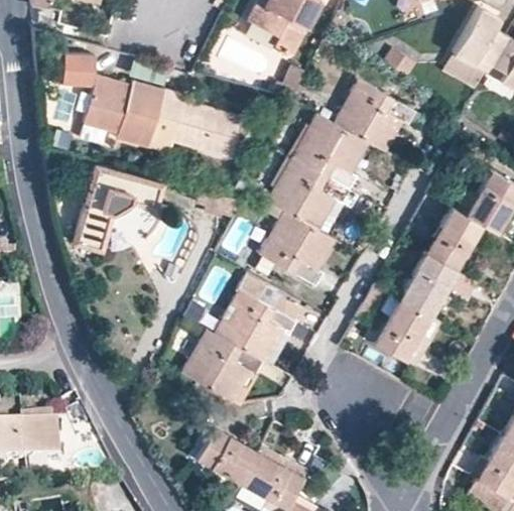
[(267,0),(264,6),(257,2),(248,21),(280,38),(277,46),(294,55),(322,0),(267,0)]
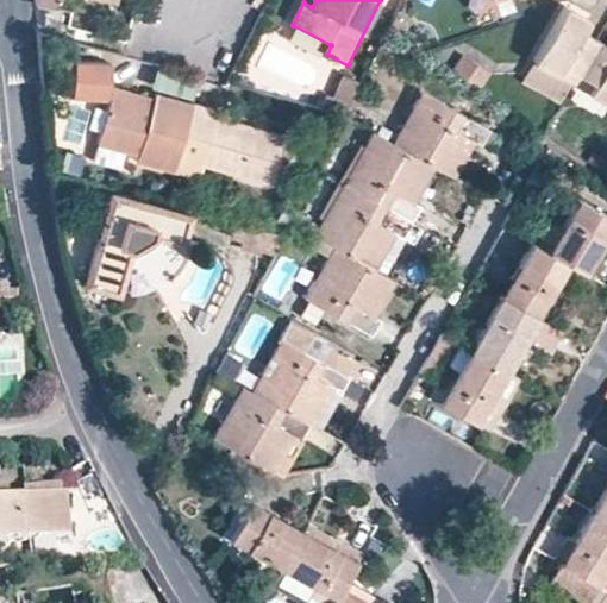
[(537,64),(577,87),(602,44),(590,37),(586,35),(592,24),(568,10),(537,64)]
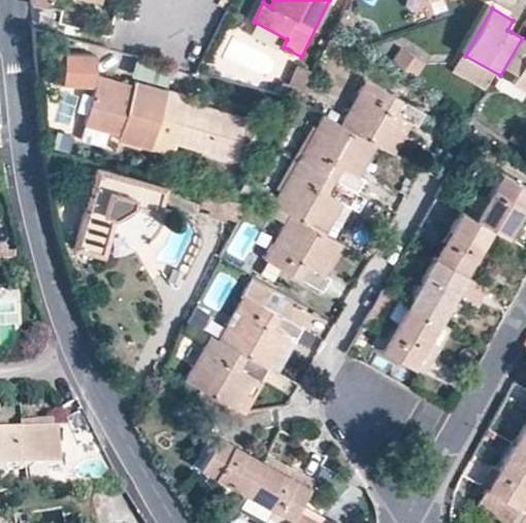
[(54,30),(56,13),(42,11),(40,28),(54,30)]
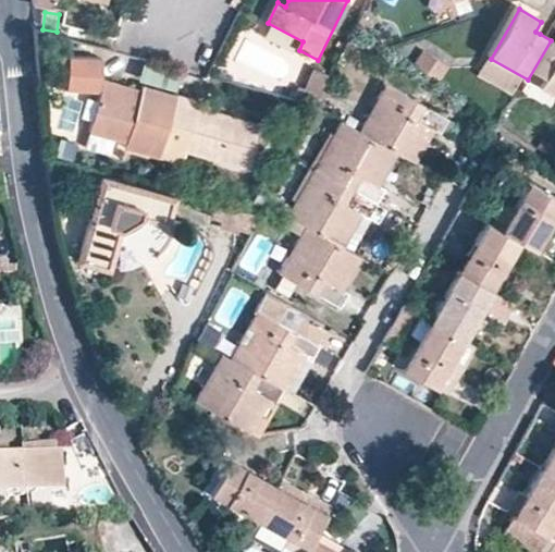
[(554,43),(551,40),(528,80),(554,95),(554,43)]
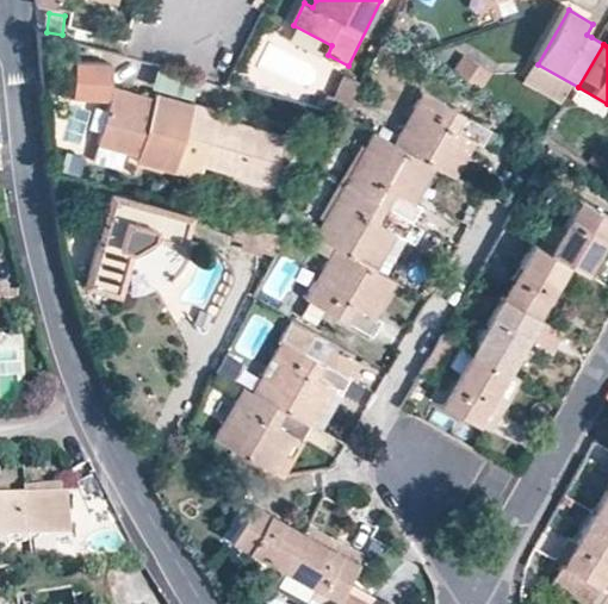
[(112,91),(118,68),(73,55),(68,73),(78,75),(73,93),(111,104),(112,101),(116,91),(112,91)]
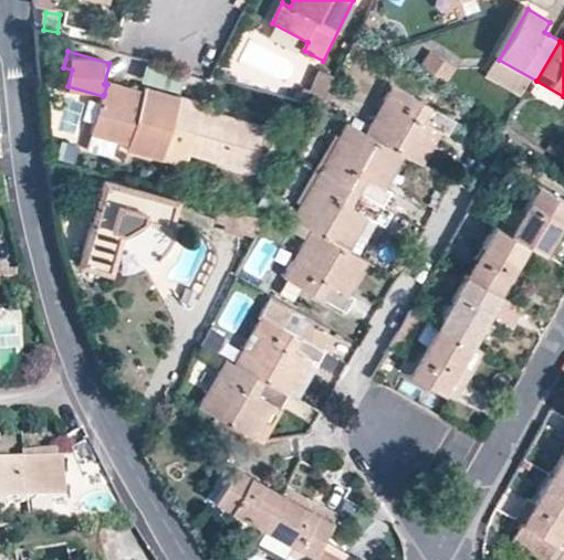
[(423,69),(448,86),(457,73),(431,56),(423,69)]
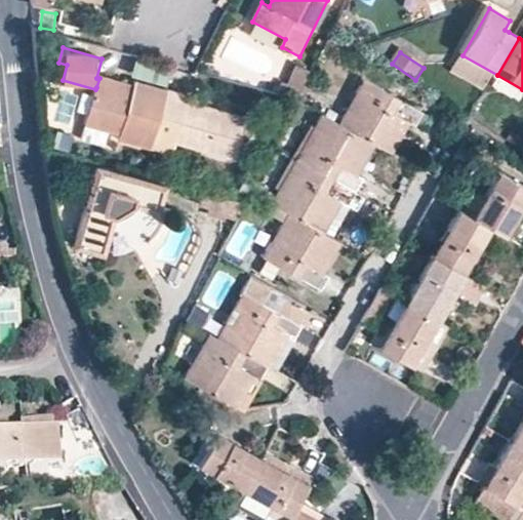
[(453,72),(487,92),(497,75),(463,55),(453,72)]
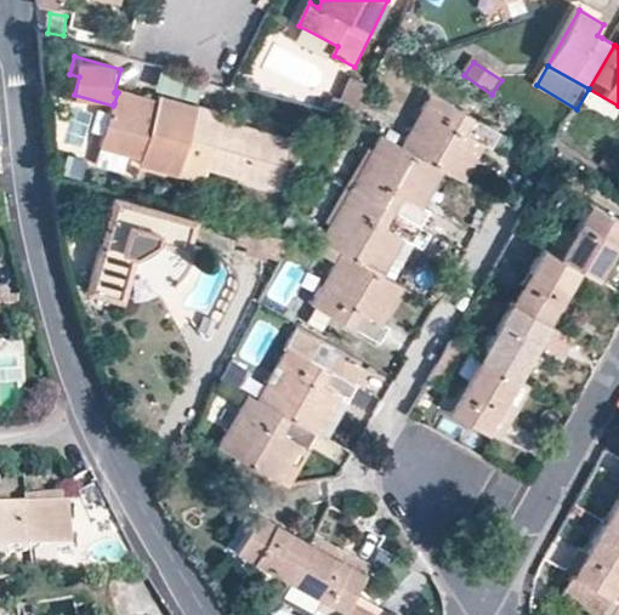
[(344,79),(340,109),(357,112),(362,81),(344,79)]
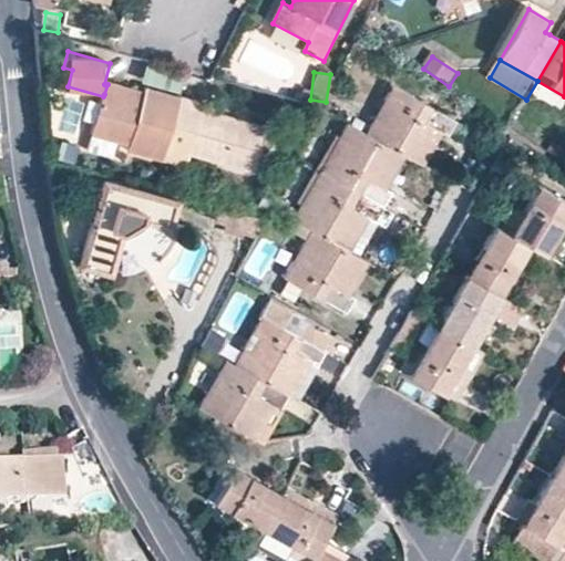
[(108,84),(104,94),(134,103),(131,115),(139,117),(145,95),(108,84)]
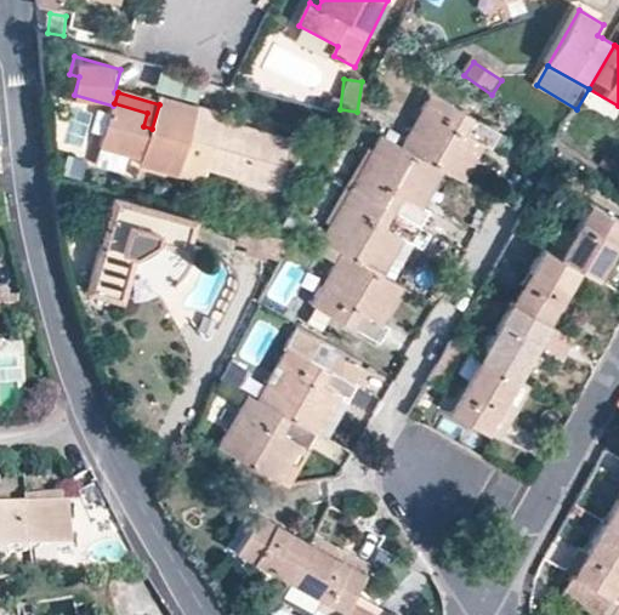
[(447,172),(465,183),(477,165),(470,161),(481,142),(487,147),(493,151),(501,135),(432,97),(404,149),(447,172)]
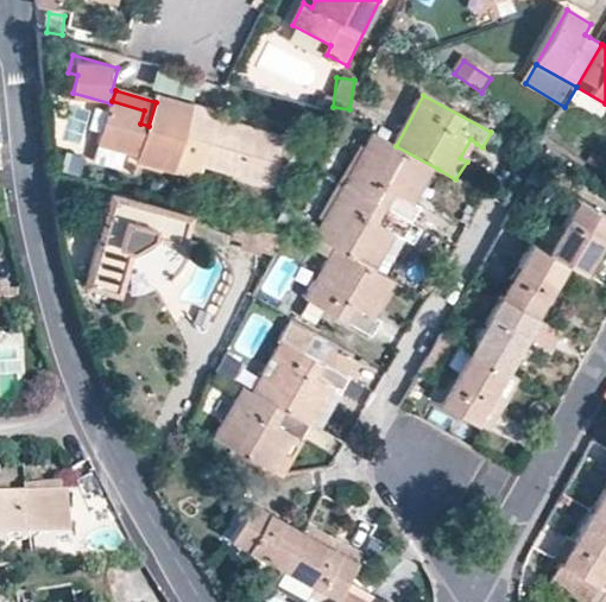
[(137,164),(176,175),(193,113),(194,107),(156,96),(156,102),(149,126),(140,124),(144,111),(112,101),(99,145),(126,154),(139,158),(137,164)]
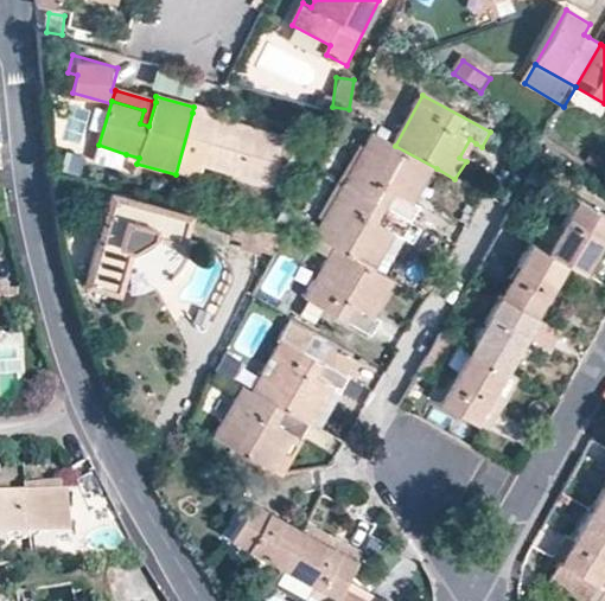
[(192,113),(216,120),(218,114),(193,107),(192,113)]
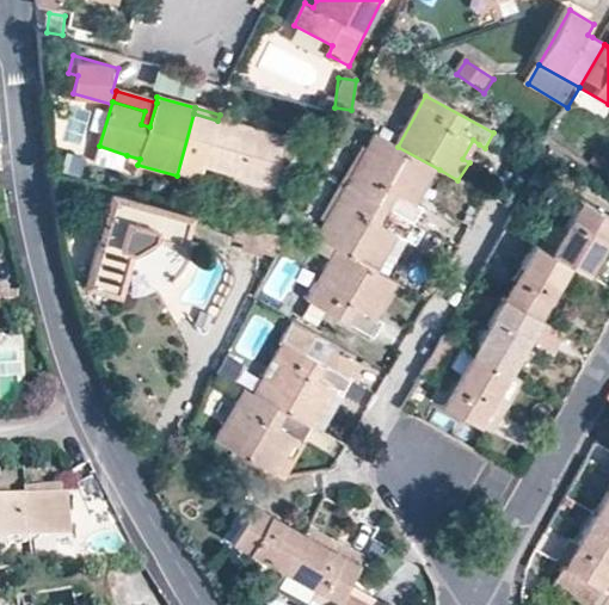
[(194,113),(177,176),(201,181),(204,168),(275,189),(288,141),(217,121),(194,113)]
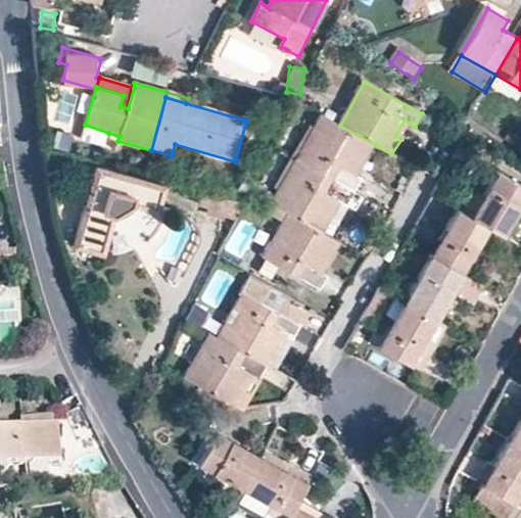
[(368,159),(376,145),(340,126),(322,114),(314,129),(323,134),(305,163),(350,189),(357,177),(351,175),(362,156),(368,159)]
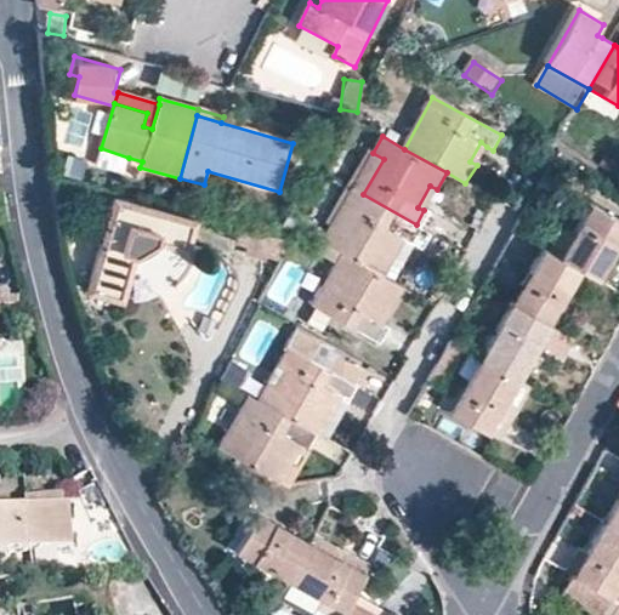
[(470,161),(477,165),(487,147),(481,142),(470,161)]
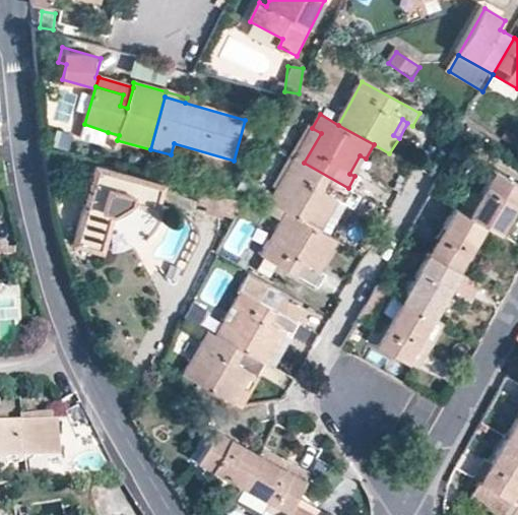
[(108,132),(84,124),(80,138),(104,145),(108,132)]
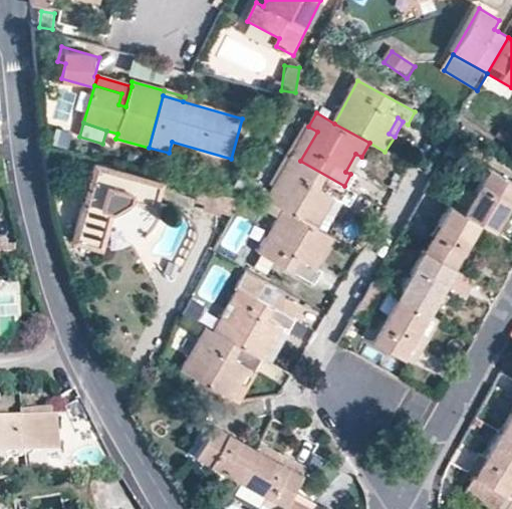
[(292,157),(300,161),(317,132),(308,126),(292,157)]
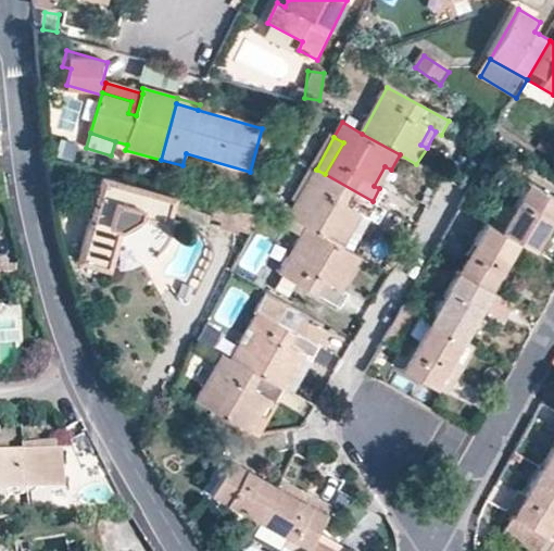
[(374,186),(379,188),(391,170),(385,166),(374,186)]
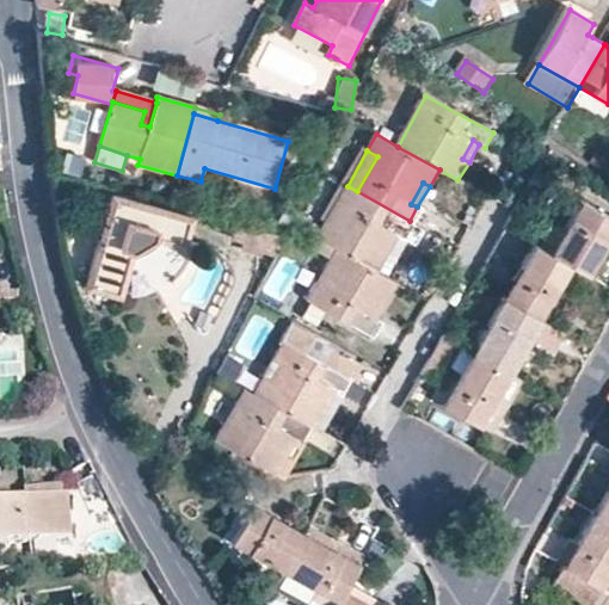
[(337,229),(357,191),(348,186),(327,223),(337,229)]
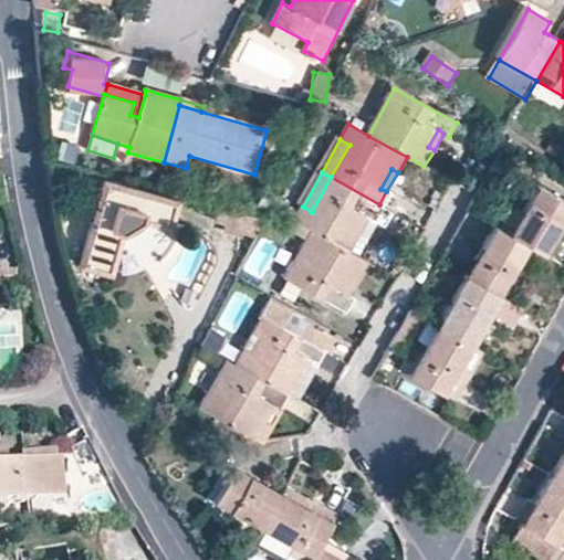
[(376,223),(385,208),(379,204),(331,177),(312,212),(303,207),(294,221),(313,231),(352,253),(361,238),(354,234),(364,217),(371,220),(376,223)]
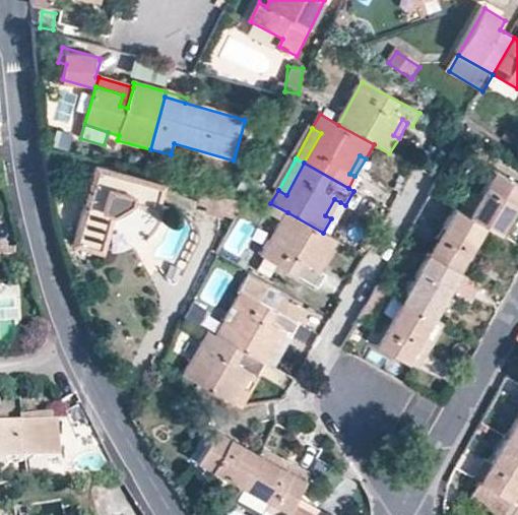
[(157,212),(165,187),(96,168),(75,246),(103,254),(113,214),(132,204),(157,212)]
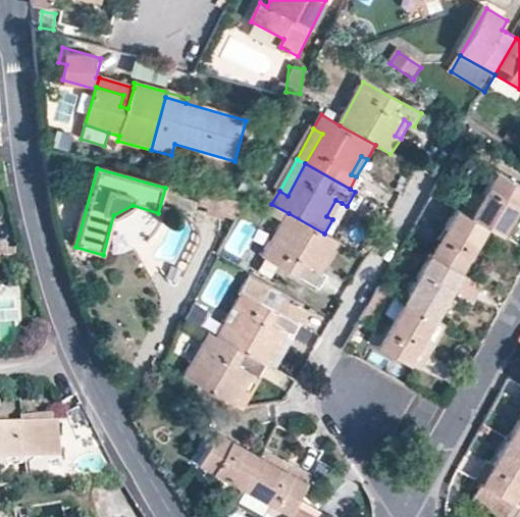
[(488,227),(504,237),(519,207),(519,186),(498,173),(471,218),(488,227)]
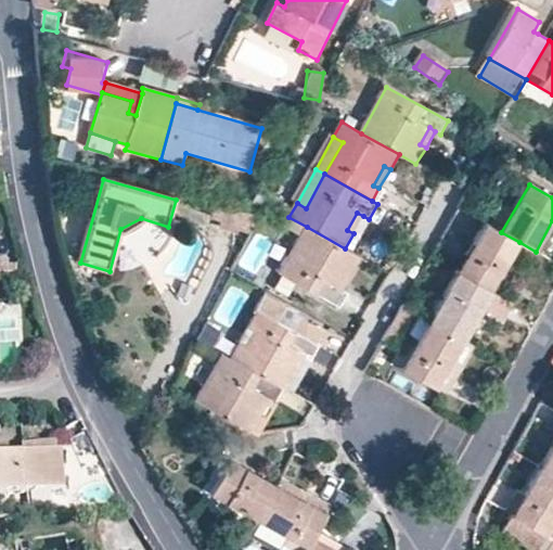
[(372,201),(377,204),(385,192),(378,188),(372,201)]
